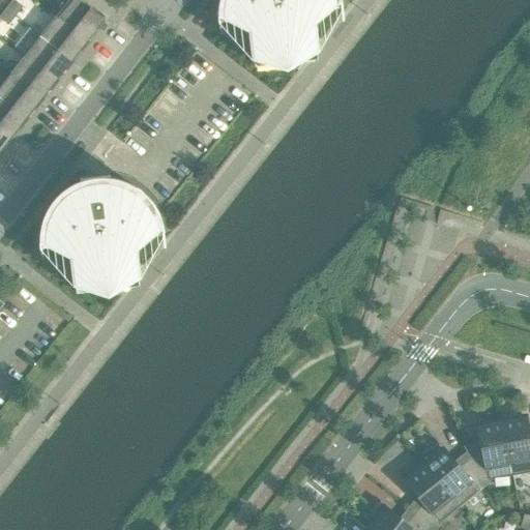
[(16,16),(23,7),(13,0),(11,0),(5,8),(16,16)]
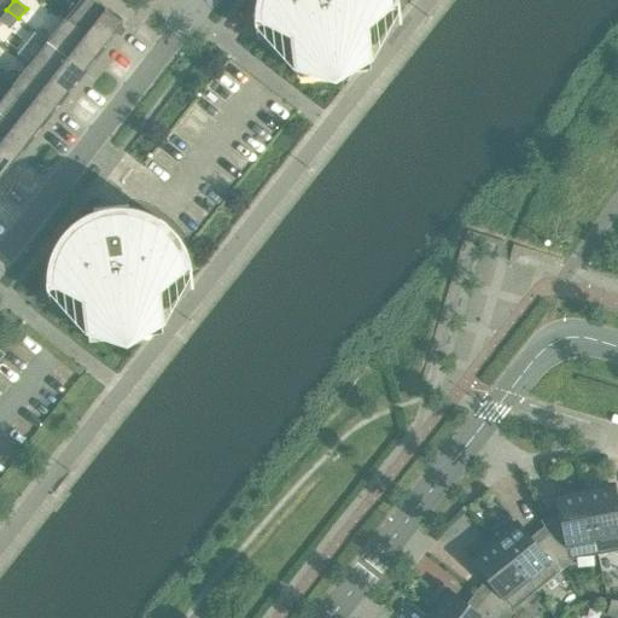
[(121,21),(94,0),(80,0),(65,19),(101,47),(101,46),(122,21),(121,19),(121,21)]
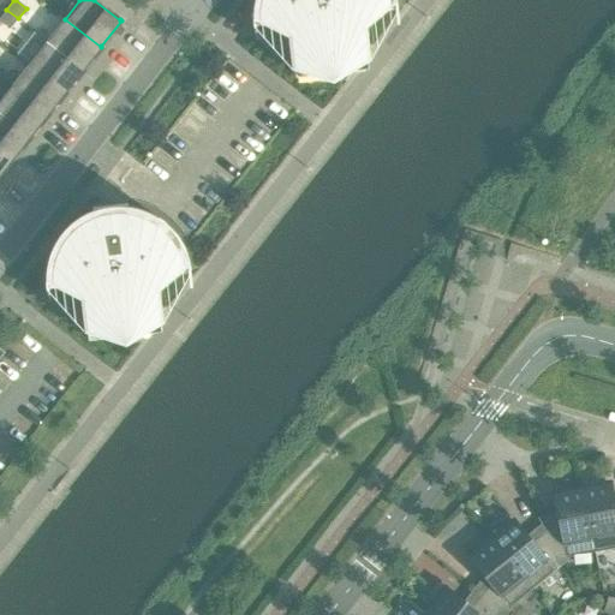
[(365,12),(396,9),(394,0),(255,0),(254,5),(254,16),(254,25),(285,22),(288,31),(293,69),(368,59),(368,52),(364,22),(365,12)]
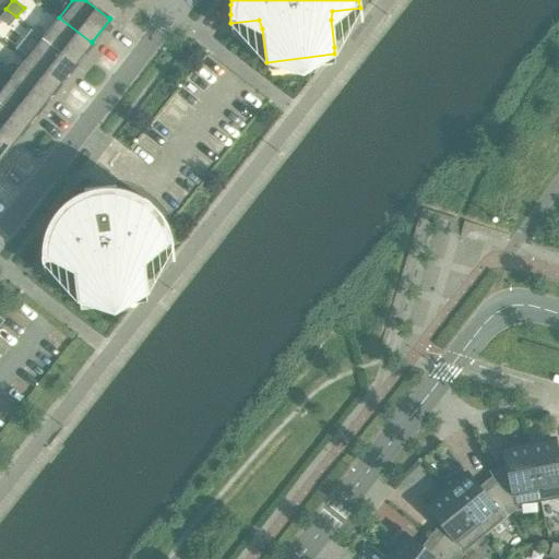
[(0,20),(9,26),(16,16),(6,9),(0,15),(0,20)]
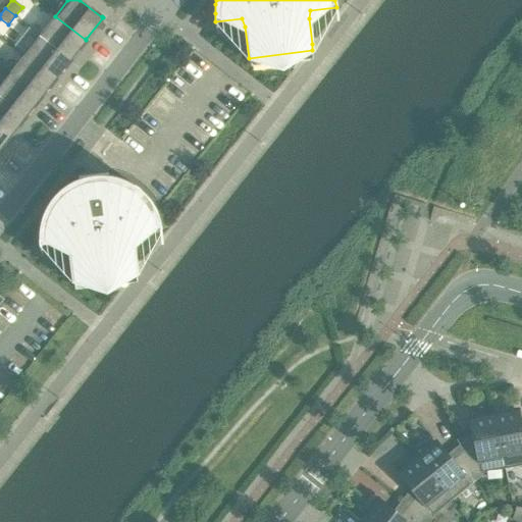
[(86,40),(55,16),(40,36),(70,59),(71,58),(79,48),(81,49),(80,50),(81,51),(89,41),(86,39),(86,40)]
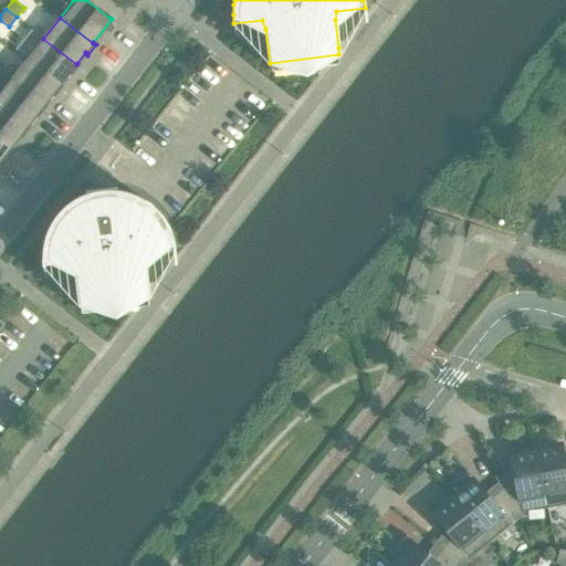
[(76,64),(43,39),(27,59),(60,85),(61,84),(69,73),(71,74),(70,75),(71,76),(80,65),(77,63),(76,64)]
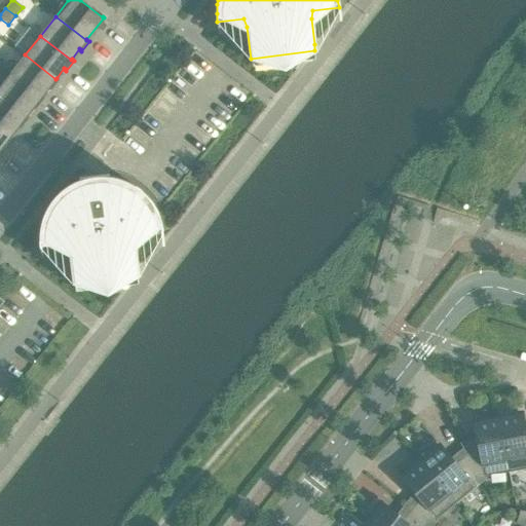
[(59,80),(57,78),(55,79),(25,54),(10,74),(40,99),(41,98),(49,87),(50,88),(49,89),(50,89),(59,80)]
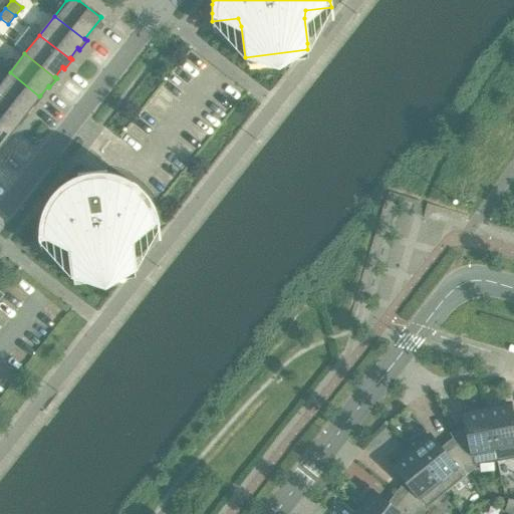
[(39,96),(10,72),(0,84),(0,95),(25,114),(33,104),(34,105),(33,106),(34,106),(42,97),(40,95),(39,96)]
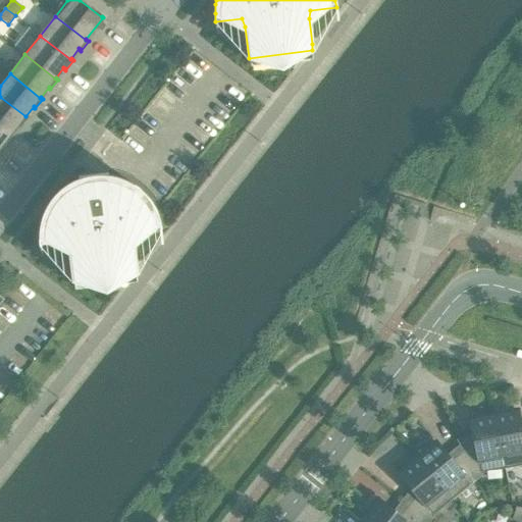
[(25,116),(0,97),(0,127),(10,136),(18,125),(19,126),(20,127),(28,118),(25,116)]
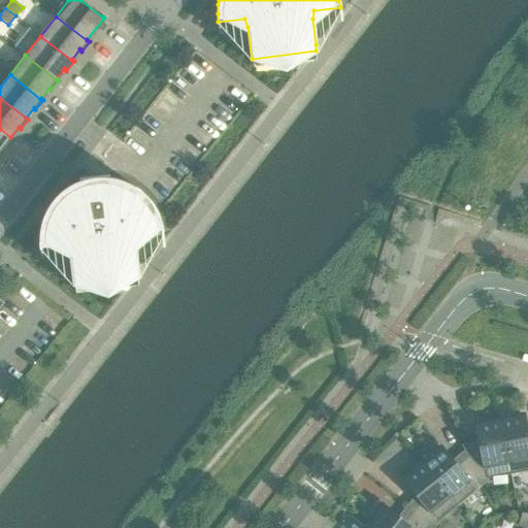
[(10,137),(0,129),(0,150),(3,146),(4,147),(5,149),(12,138),(10,137)]
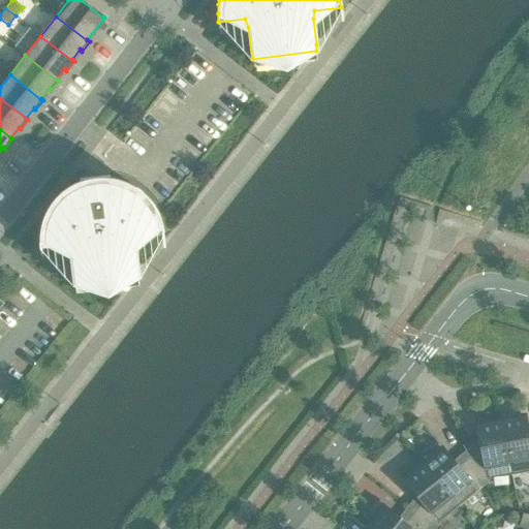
[(154,207),(150,201),(150,200),(144,194),(136,188),(128,184),(120,180),(111,179),(111,180),(79,184),(79,182),(70,186),(63,191),(56,197),(51,205),(45,213),(43,220),(41,226),(40,234),(39,241),(40,248),(67,245),(70,252),(74,284),(138,277),(135,245),(136,237),(163,234),(162,226),(160,220),(158,213),(154,207)]
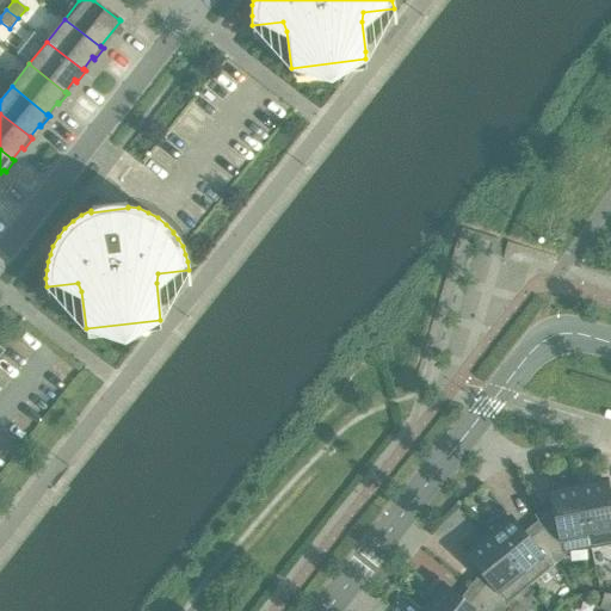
[(610,505),(605,480),(578,486),(590,549),(610,544),(610,505)]
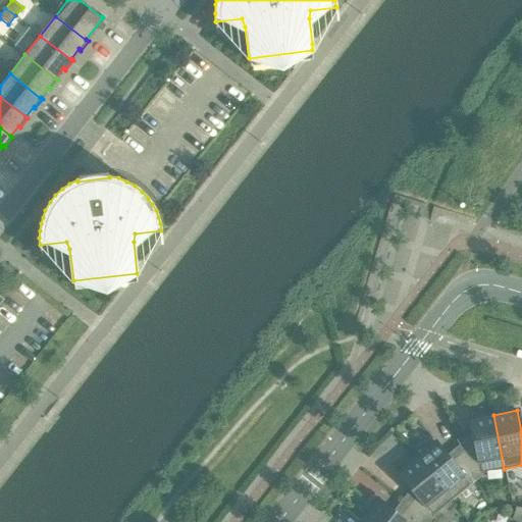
[(504,469),(493,415),(470,419),(474,440),(458,444),(461,450),(476,480),(482,475),(481,473),(504,469)]
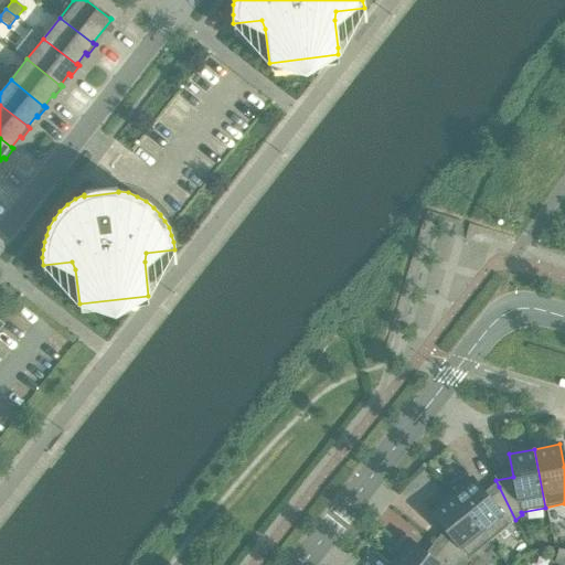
[(515,520),(499,487),(487,497),(471,478),(451,494),(489,541),(515,520)]
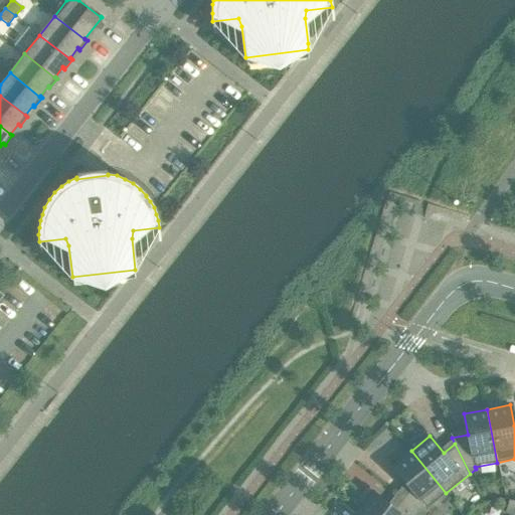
[(446,493),(411,451),(393,466),(409,487),(400,499),(420,514),(422,514),(428,508),(427,507),(446,493)]
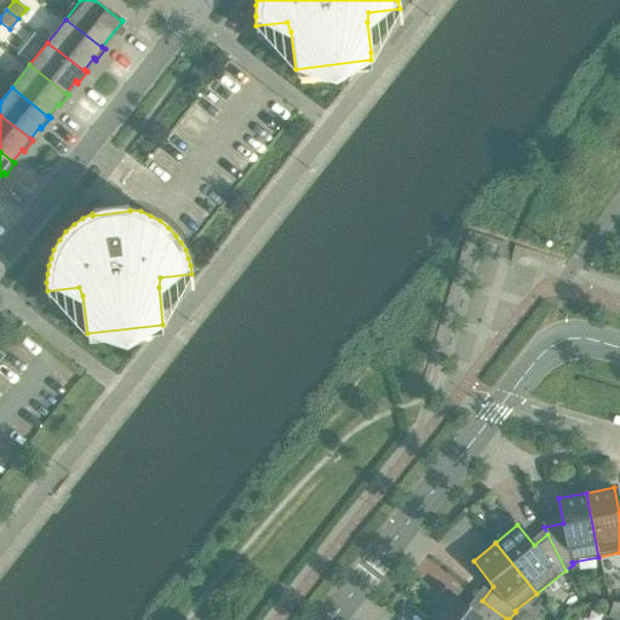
[(437,619),(506,619),(482,601),(474,612),(448,592),(431,614),(437,619)]
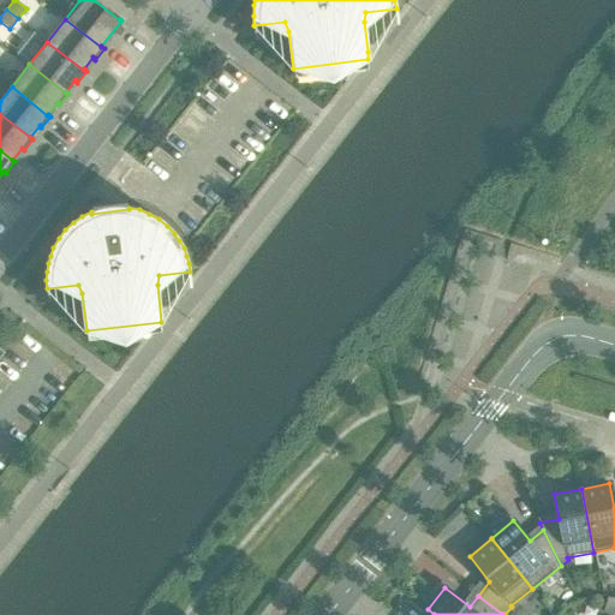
[(614,614),(614,599),(605,597),(601,614),(604,614),(614,614)]
